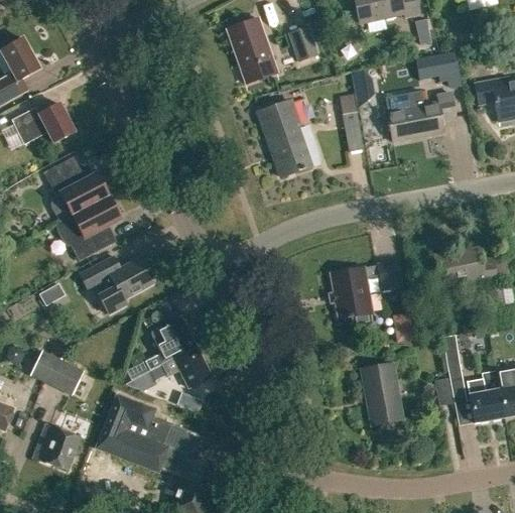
[(403,6),(417,3),(416,0),(355,0),(358,12),(402,2),(403,6)]
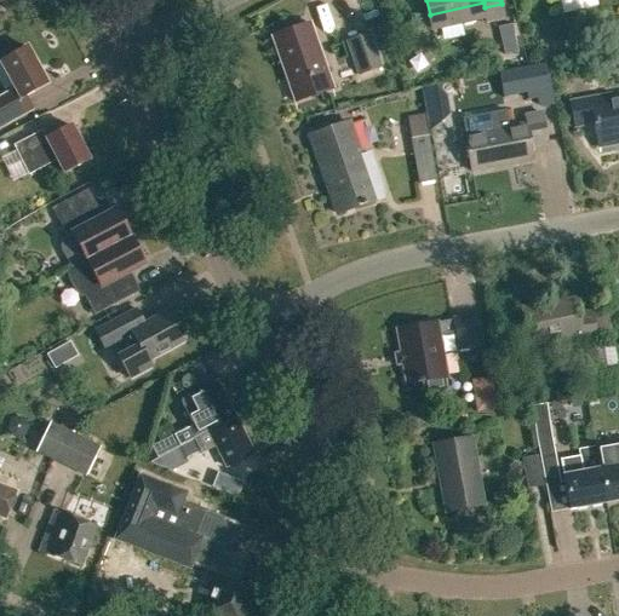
[(513,19),(498,23),(500,35),(515,32),(513,19)]
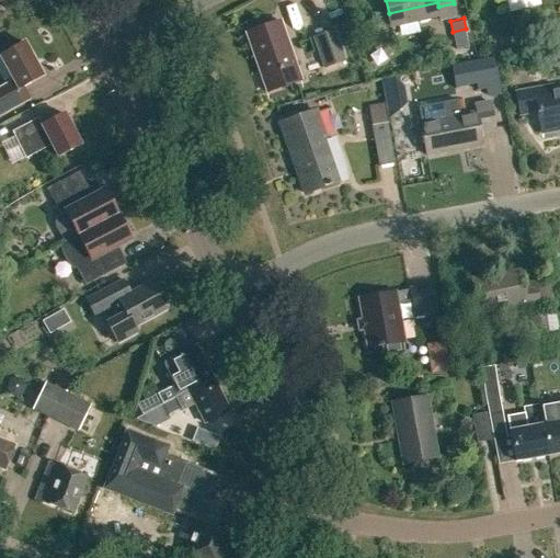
[(281,19),(247,31),(267,90),(301,79),(281,19)]
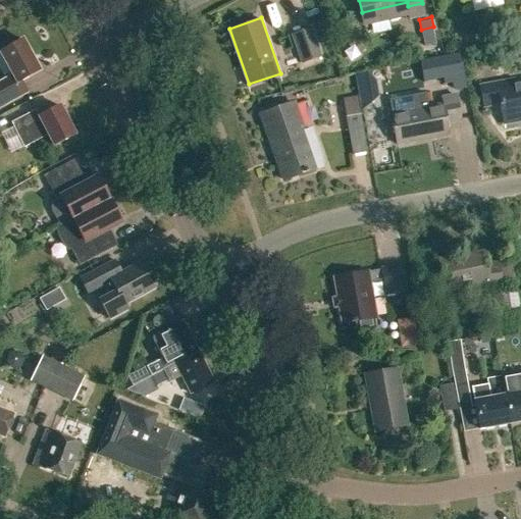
[(292,33),(302,61),(321,54),(315,37),(309,39),(306,28),(292,33)]
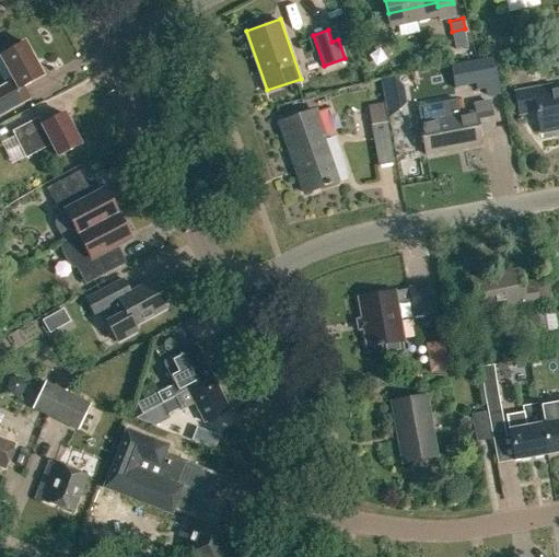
[(30,96),(23,85),(44,73),(24,39),(0,53),(0,54),(13,79),(0,85),(0,113),(6,111),(30,96)]
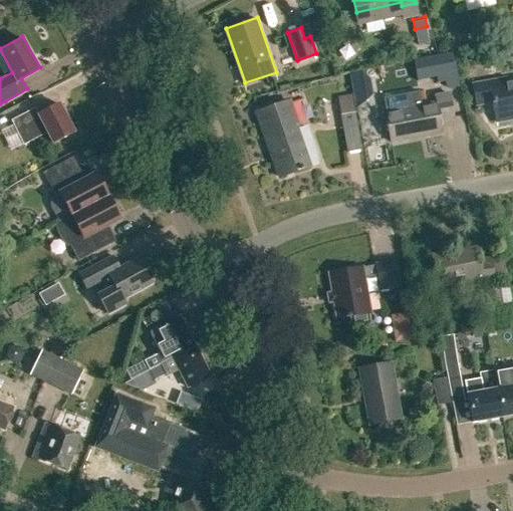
[(452,51),(414,58),(418,79),(437,75),(439,81),(445,79),(446,86),(459,83),(452,51)]
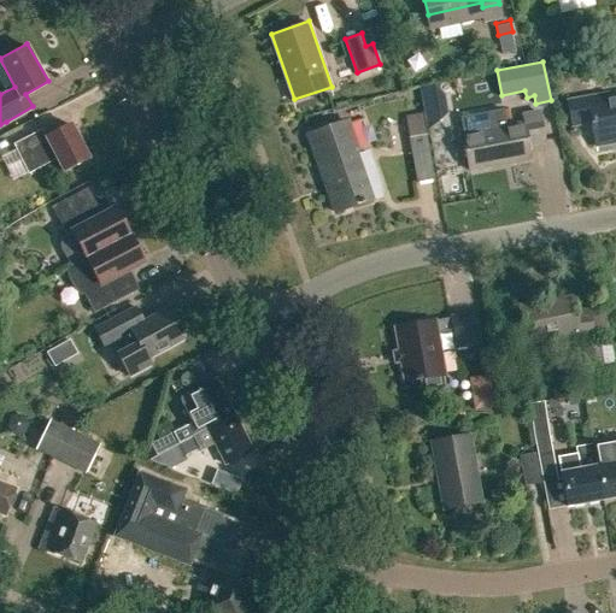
[(422,99),(434,96),(432,83),(420,86),(422,99)]
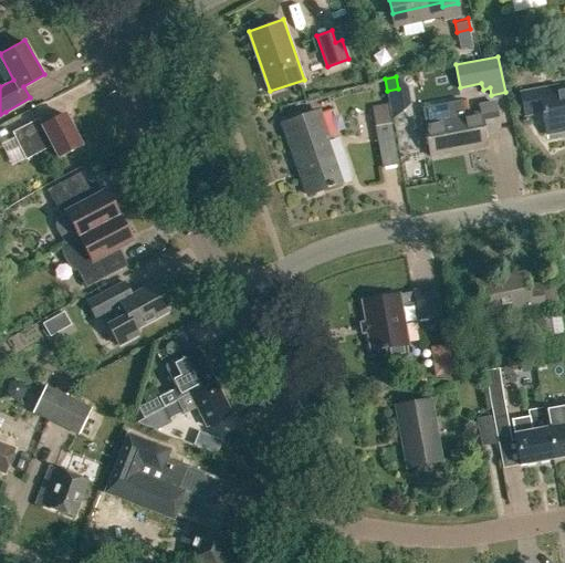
[(543,111),(546,132),(564,127),(564,86),(558,89),(557,83),(521,91),(525,114),(543,111)]
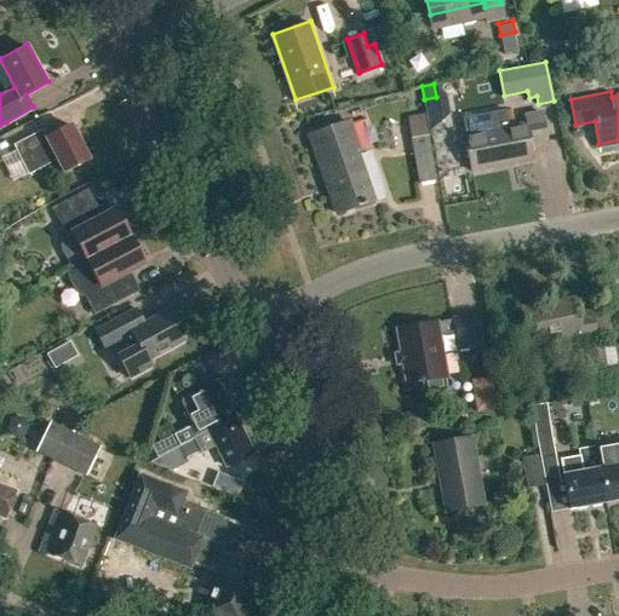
[(525,114),(526,121),(464,133),(471,168),(533,156),(531,143),(548,139),(542,110),(525,114)]
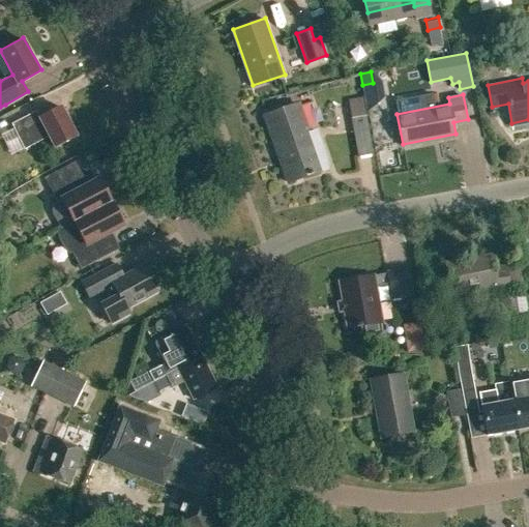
[(288,180),(322,169),(329,167),(317,129),(309,133),(298,103),(265,114),(288,180)]
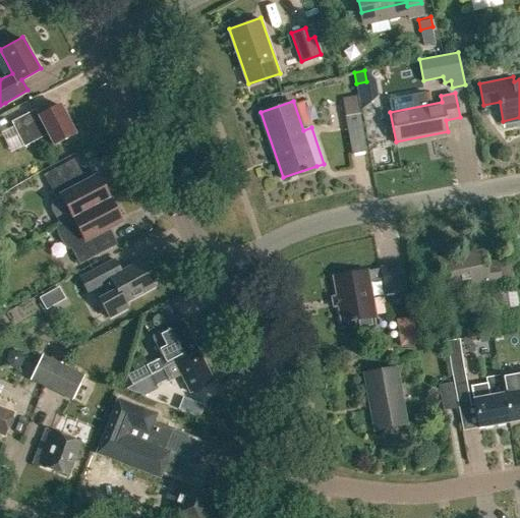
[(54,144),(75,132),(60,104),(39,114),(36,108),(19,117),(12,120),(24,145),(48,132),(54,144)]
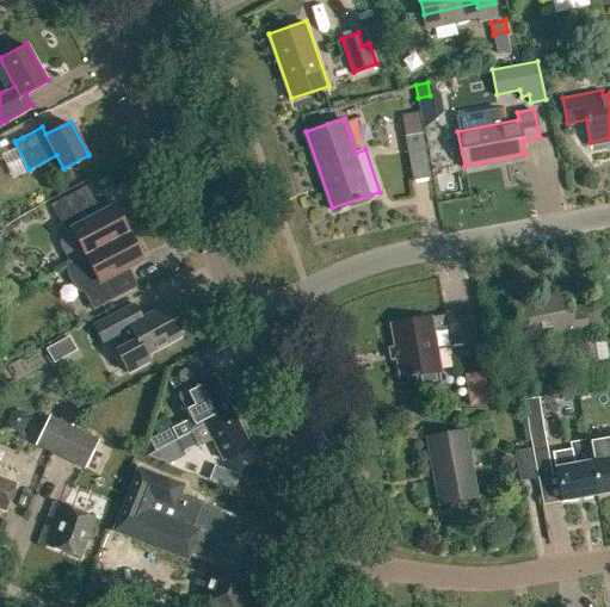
[(423,130),(405,134),(412,178),(431,174),(423,130)]
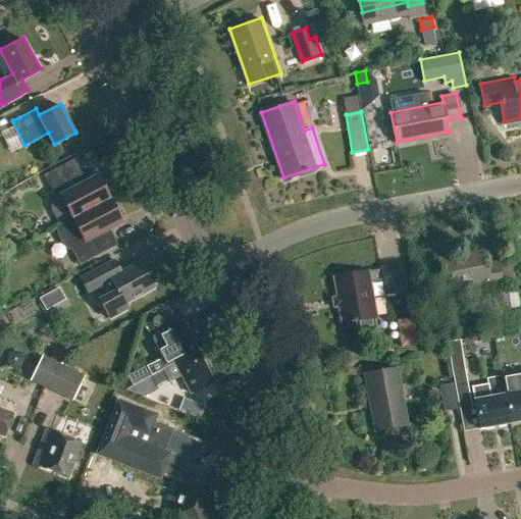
[(52,209),(60,223),(73,217),(110,198),(98,174),(83,184),(69,160),(44,173),(56,197),(55,203),(52,209)]
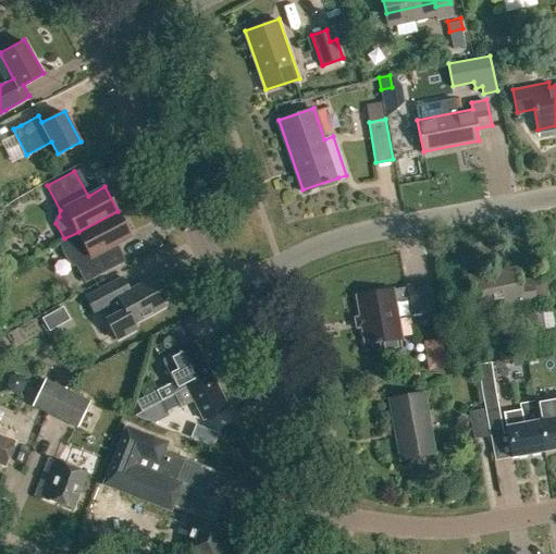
[(72,254),(84,275),(110,261),(103,249),(130,235),(118,211),(78,232),(86,246),(72,254)]
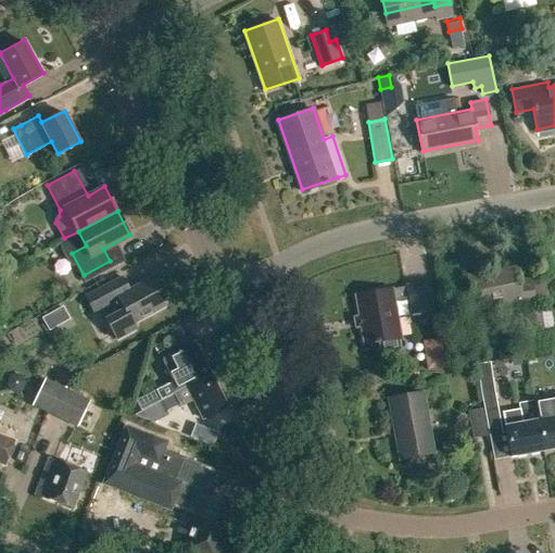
[(475,309),(521,300),(522,305),(537,302),(532,277),(518,279),(516,264),(467,274),(475,309)]
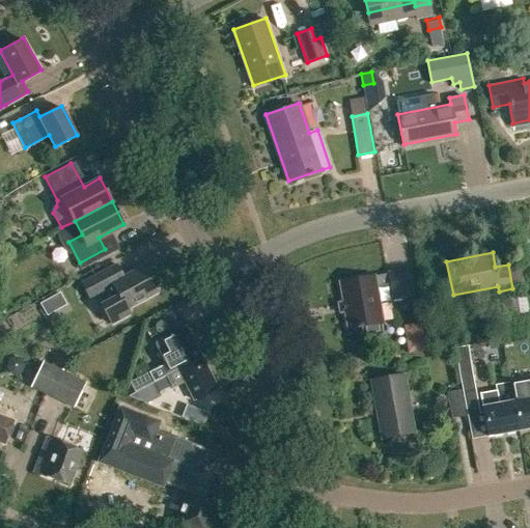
[(102,304),(112,323),(130,312),(127,307),(159,288),(144,264),(123,276),(116,262),(80,283),(88,299),(98,294),(103,303),(102,304)]
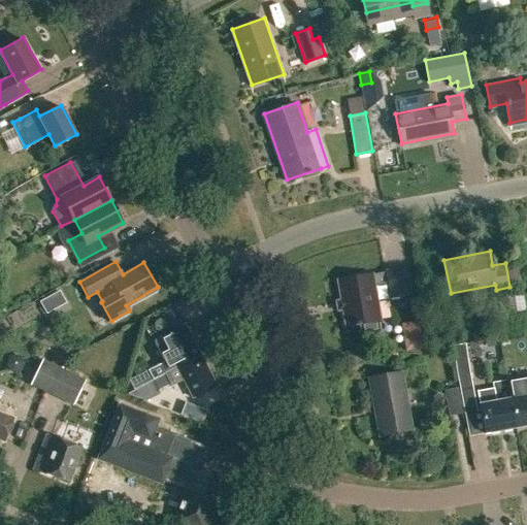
[(338,277),(348,326),(381,320),(374,286),(388,284),(390,295),(413,291),(407,264),(385,268),(385,270),(371,272),(338,277)]
